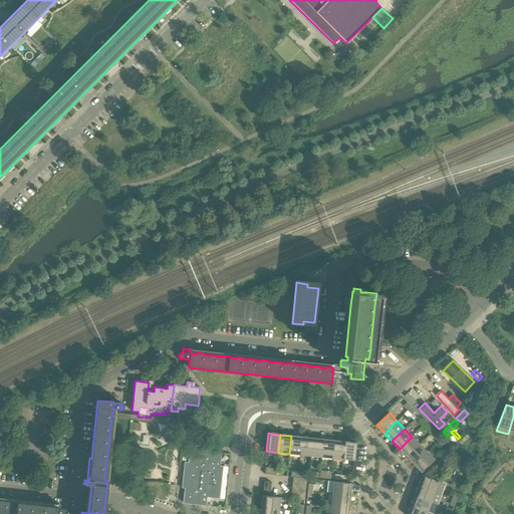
[(289,454),(300,455),(302,437),(291,436),(289,454)]
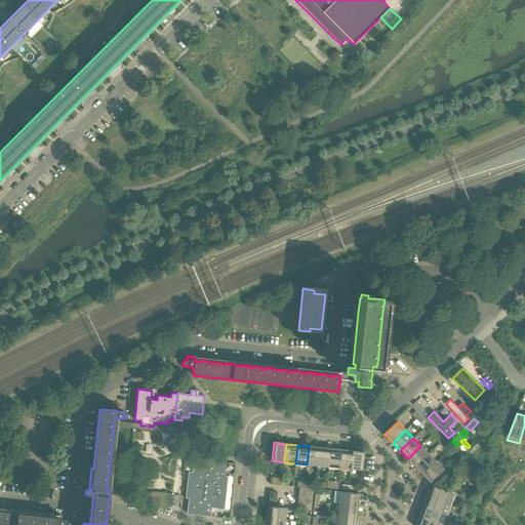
[(307,465),(317,466),(319,447),(309,446),(307,465)]
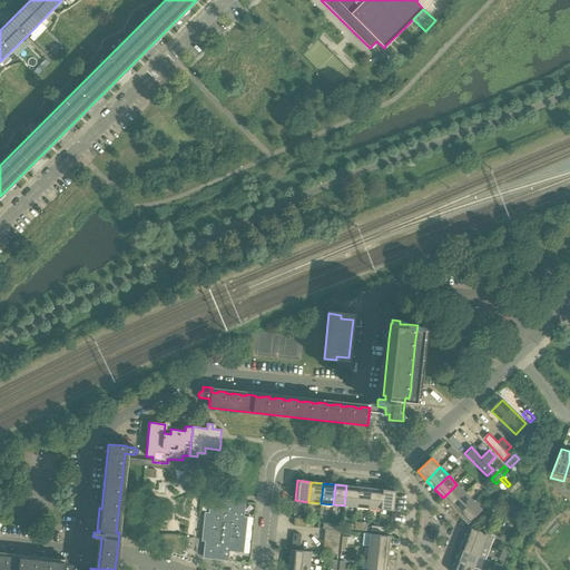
[(443,498),(451,507),(465,492),(457,484),(443,498)]
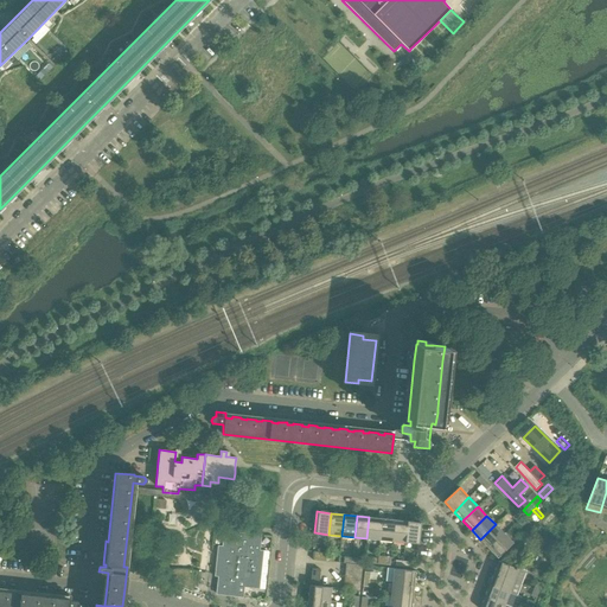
[(366,538),(379,540),(382,518),(369,517),(366,538)]
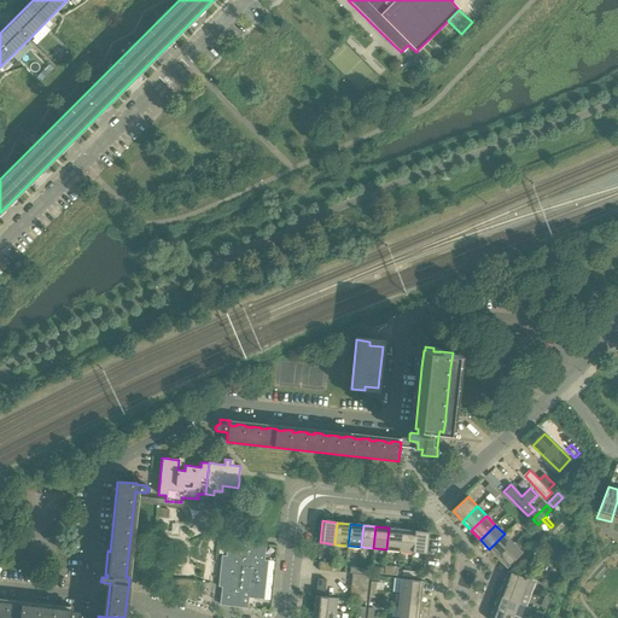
[(386,549),(400,551),(401,529),(389,528),(386,549)]
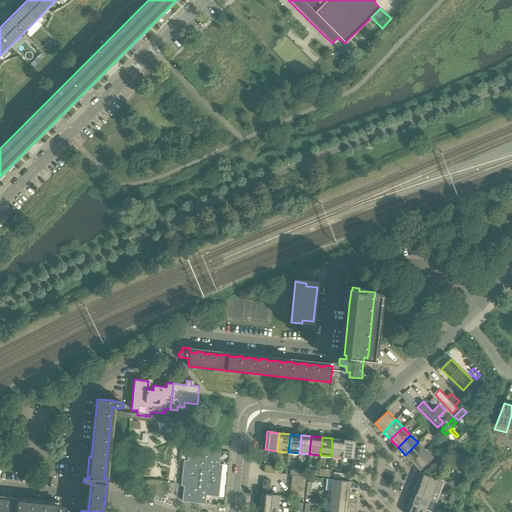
[(331,456),(342,458),(343,440),(332,438),(331,456)]
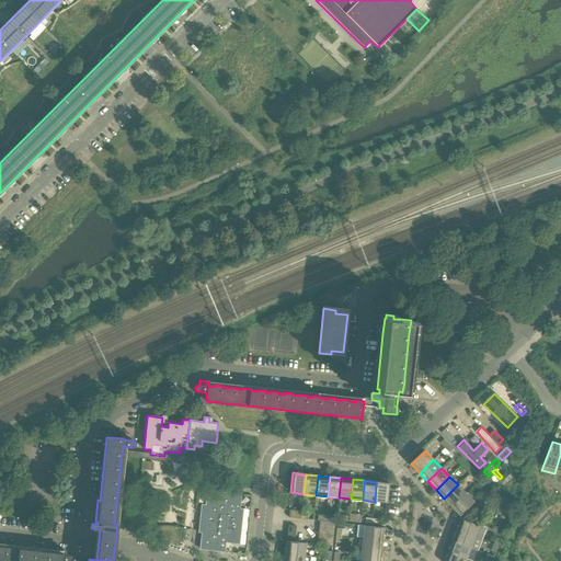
[(376,482),(375,502),(387,503),(389,483),(376,482)]
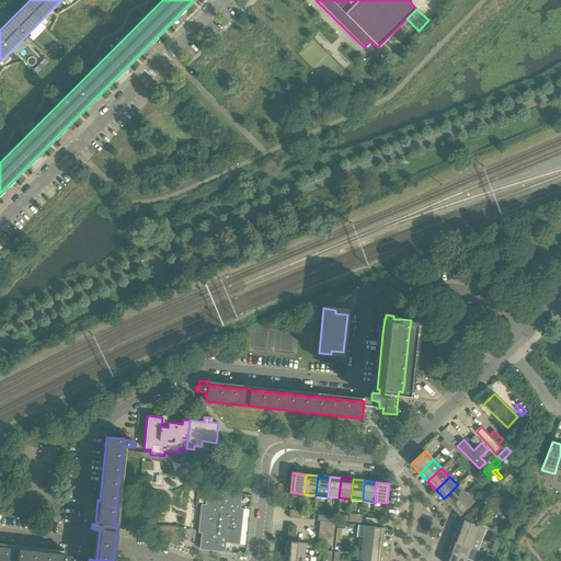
[(444,499),(453,507),(467,493),(458,484),(444,499)]
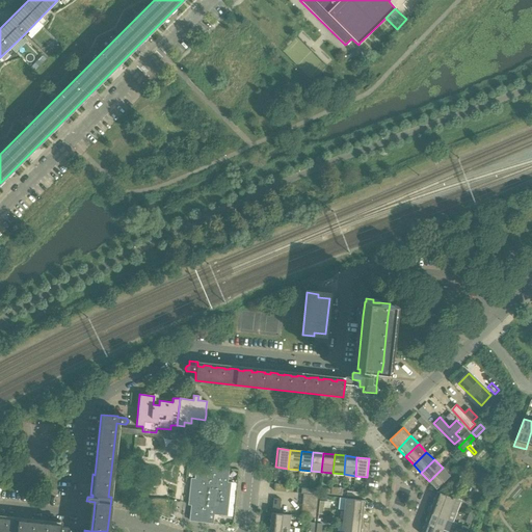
[(190,478),(188,499),(202,500),(229,503),(231,483),(231,482),(230,482),(228,482),(229,469),(195,466),(194,479),(190,478)]
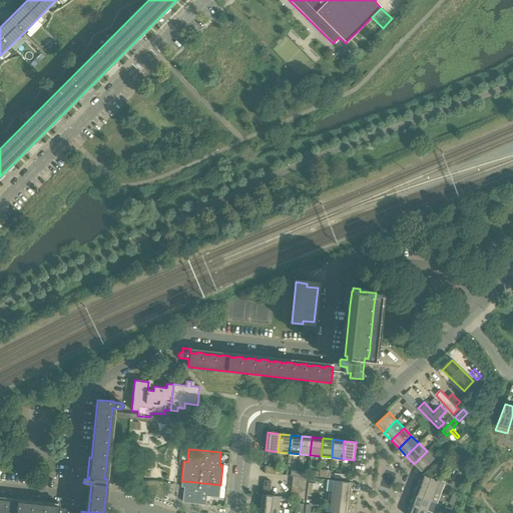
[(427,451),(414,464),(422,472),(435,459),(427,451)]
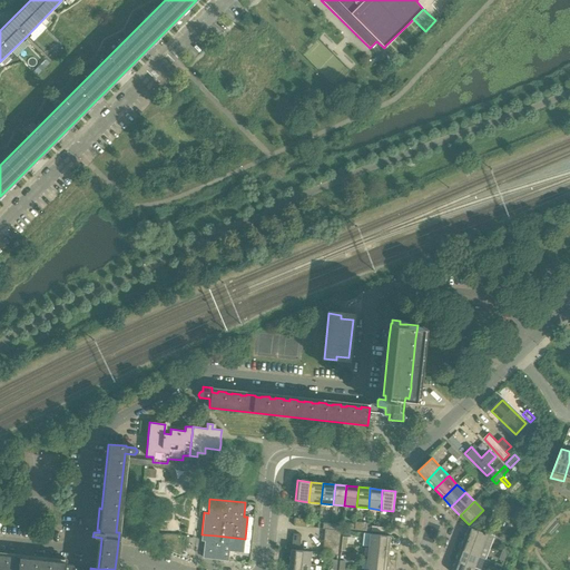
[(305,527),(306,522),(306,519),(294,518),(293,526),(305,527)]
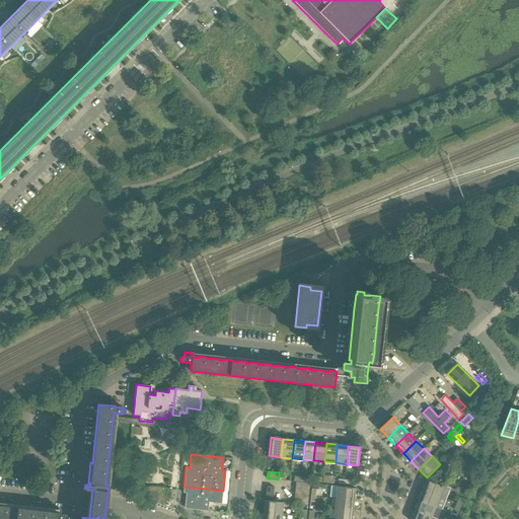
[(427,479),(423,491),(445,499),(449,490),(443,488),(444,486),(427,479)]
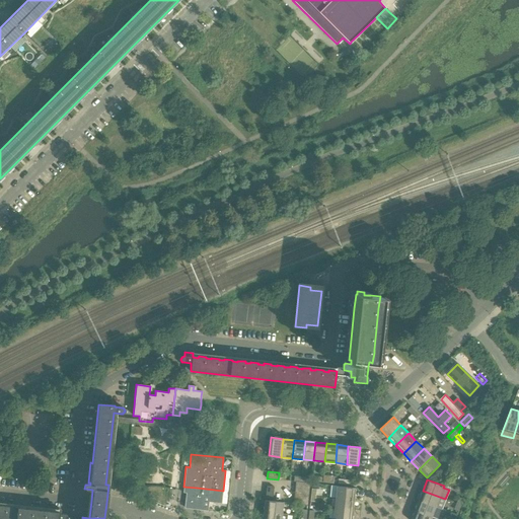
[(463,489),(466,491),(469,492),(471,486),(465,483),(463,489)]
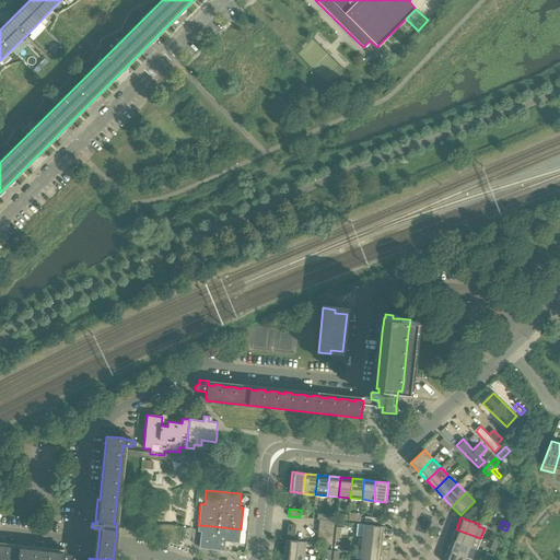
[(288,524),(286,537),(293,538),(295,525),(288,524)]
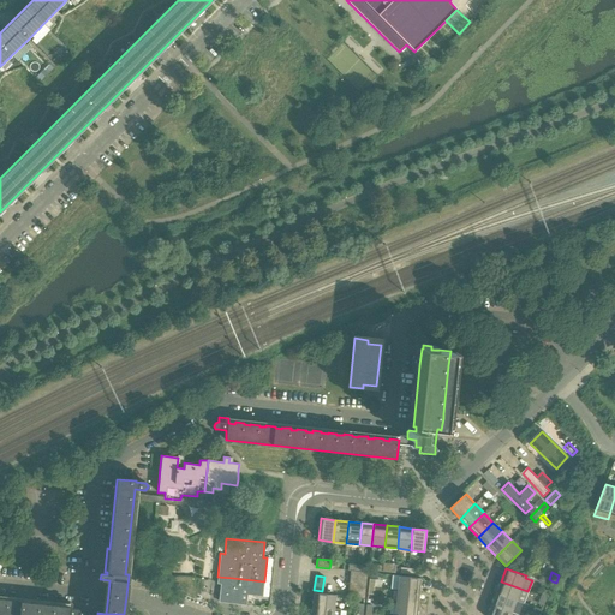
[(390,589),(398,590),(419,592),(421,579),(399,577),(392,575),(390,589)]
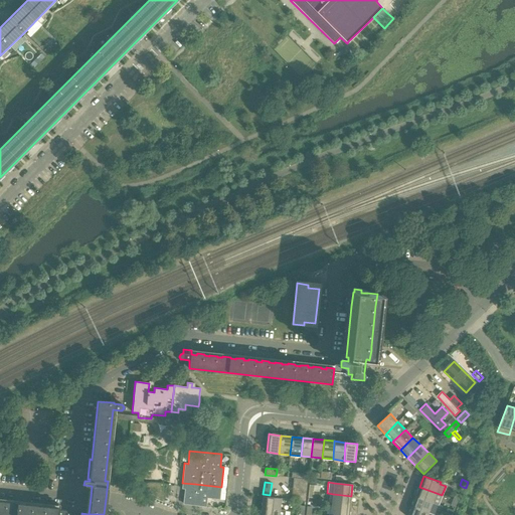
[(195,484),(182,483),(181,489),(184,489),(184,497),(183,504),(193,505),(193,504),(195,484)]
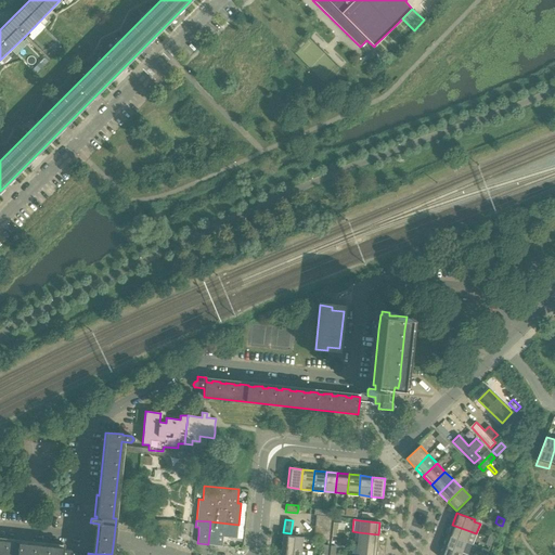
[(210,521),(208,543),(215,543),(215,545),(222,546),(223,538),(236,539),(237,539),(237,538),(236,538),(239,525),(210,521)]
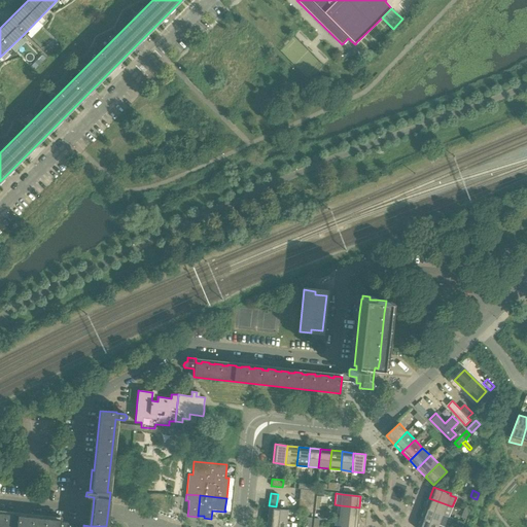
[(429,498),(425,508),(443,515),(448,518),(452,506),(429,498)]
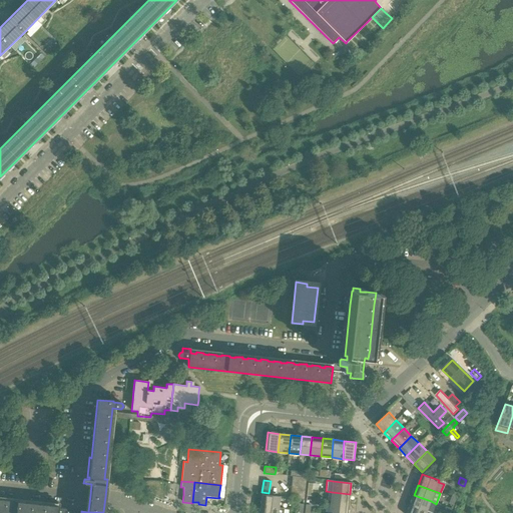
[(332,492),(331,502),(349,504),(350,494),(332,492)]
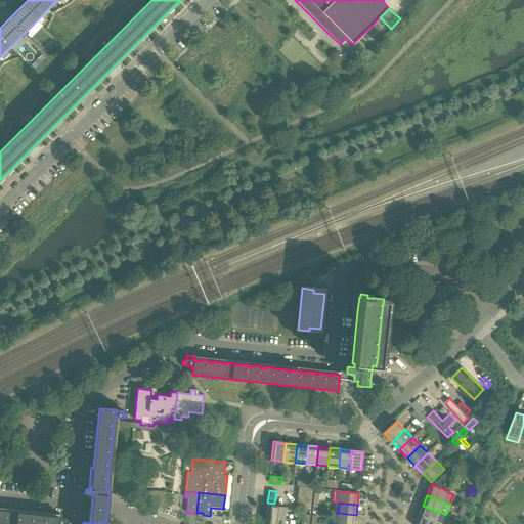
[(267,506),(265,517),(284,519),(286,508),(267,506)]
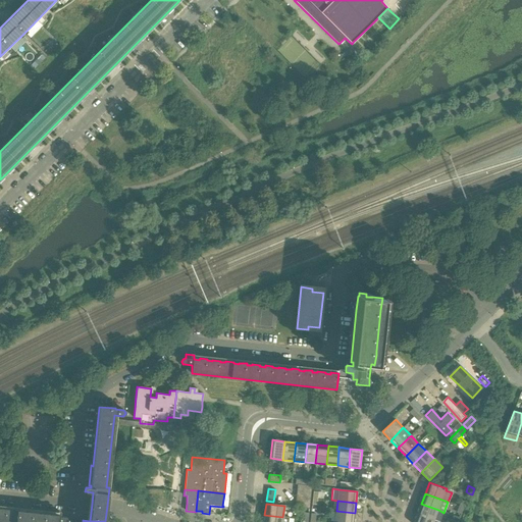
[(421,504),(417,514),(434,520),(438,510),(421,504)]
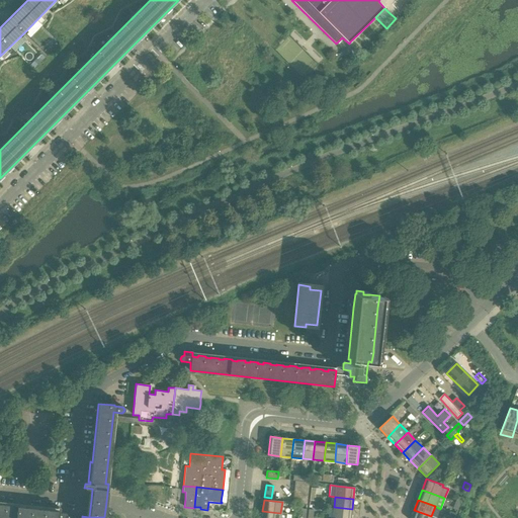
[(66,517),(67,517),(67,516),(67,515),(67,514),(66,514),(65,513),(57,513),(58,511),(57,511),(56,512),(51,511),(51,510),(44,510),(44,511),(37,510),(37,509),(30,508),(30,509),(24,509),(24,508),(17,507),(17,508),(12,507),(12,506),(4,505),(4,506),(0,506),(0,517),(66,517)]
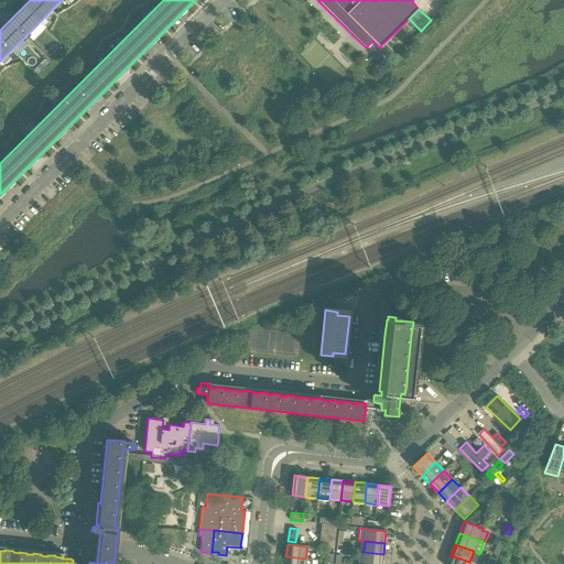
[(364,552),(361,563),(381,563),(383,554),(364,552)]
